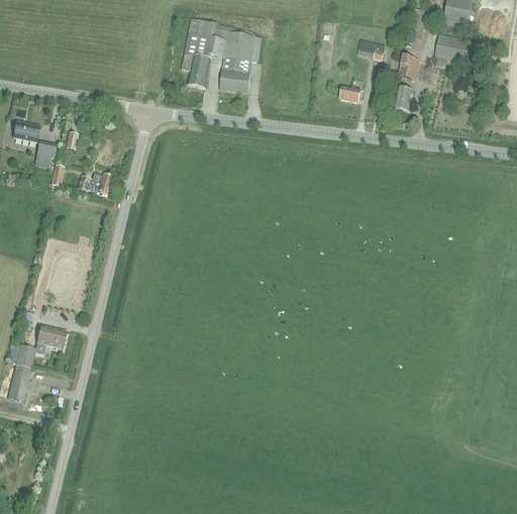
[(468,25),(473,0),(446,0),(443,21),(468,25)]
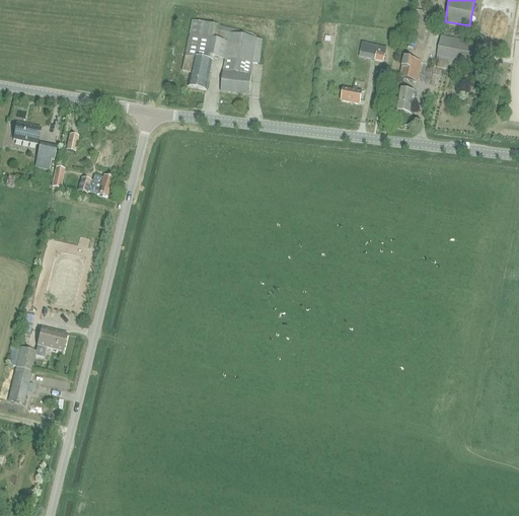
[(424,41),(431,11),(414,7),(408,35),(424,41)]
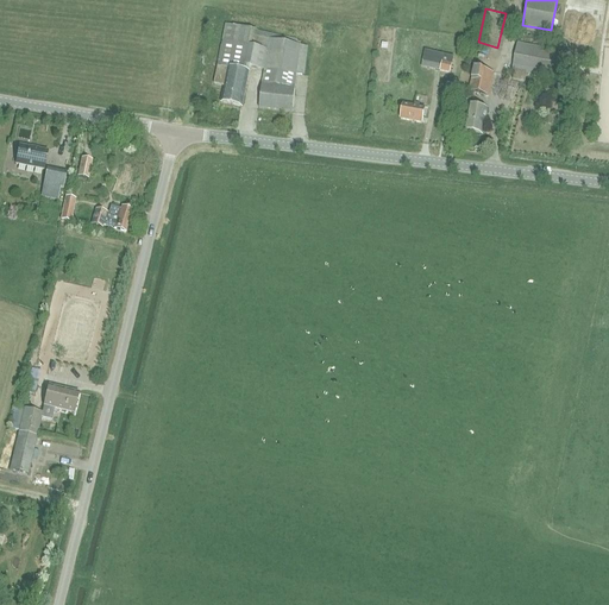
[(225,21),(217,64),(218,64),(215,82),(225,83),(221,101),(243,105),(249,70),(246,70),(248,64),(264,68),(262,82),(259,106),(293,109),(297,71),(305,73),(308,44),(300,43),(301,39),(297,38),(297,36),(272,31),(225,21)]
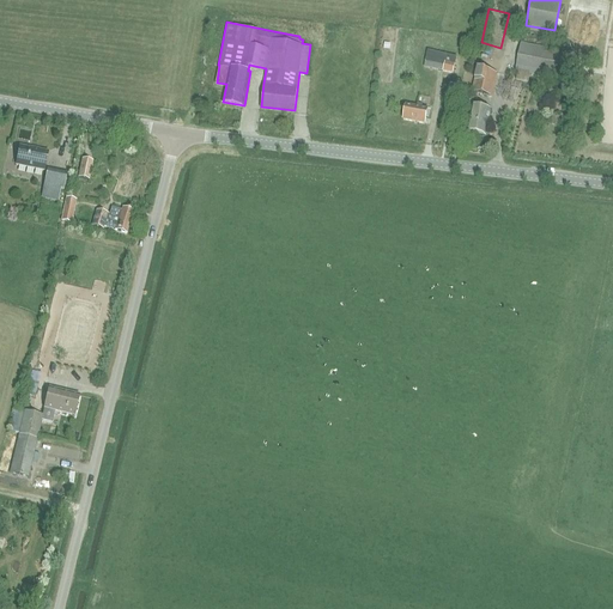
[(515,68),(517,68),(516,77),(528,79),(529,71),(574,79),(578,52),(521,40),(515,68)]
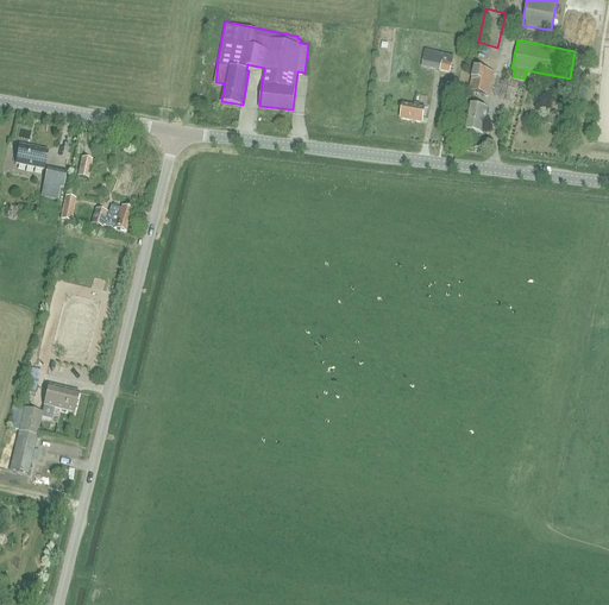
[(450,70),(452,60),(453,54),(425,46),(421,63),(440,68),(450,70)]
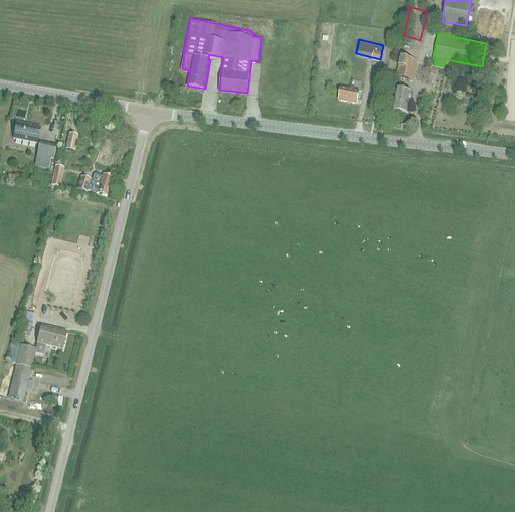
[(413,79),(416,60),(402,57),(398,76),(413,79)]
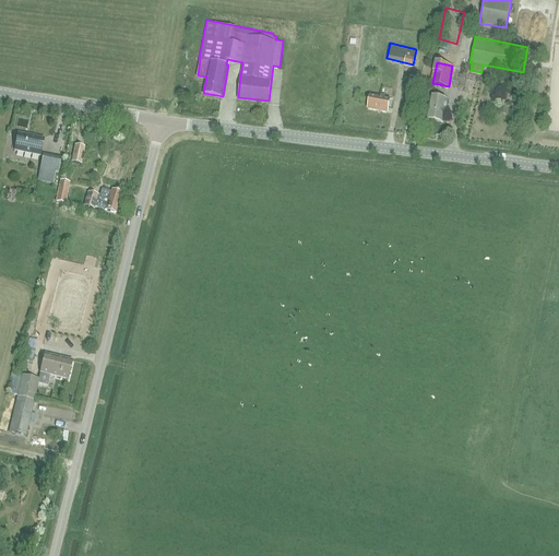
[(474,79),(466,77),(463,89),(471,91),(474,79)]
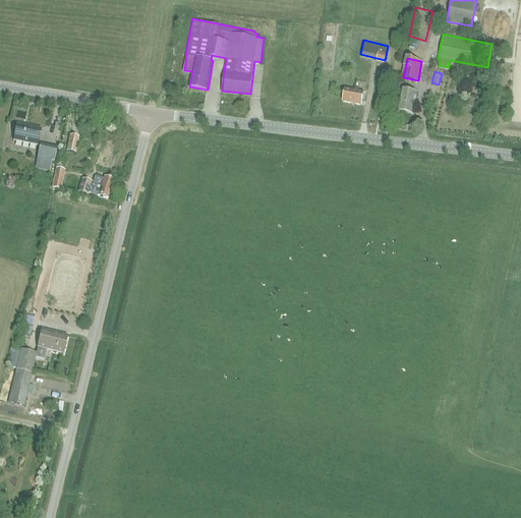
[(364,92),(358,91),(346,88),(344,100),(361,103),(364,92)]
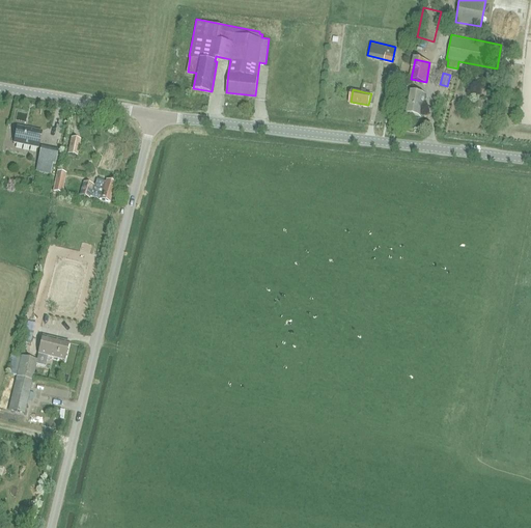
[(421,115),(426,94),(410,91),(406,112),(421,115)]
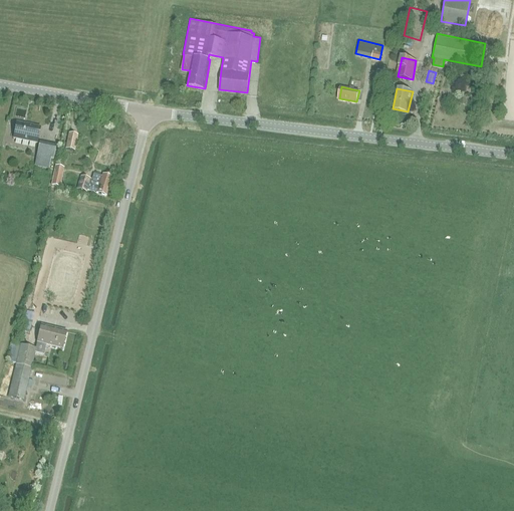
[(17,119),(13,136),(37,141),(40,124),(32,123),(26,122),(17,119)]
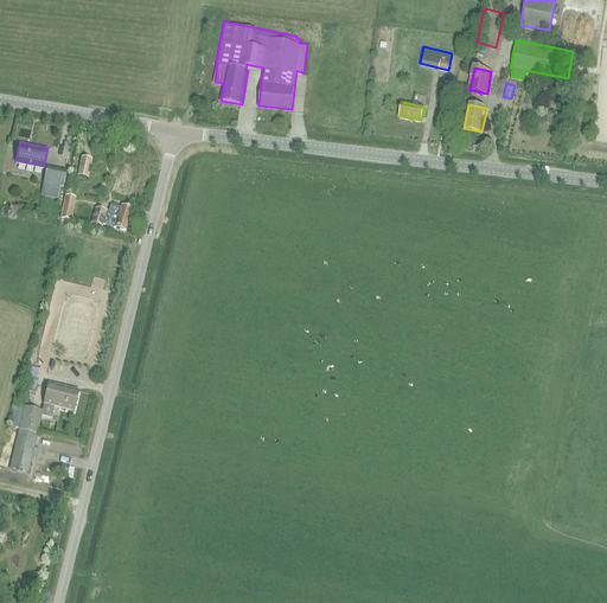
[(93,156),(87,155),(81,154),(77,173),(89,175),(93,156)]
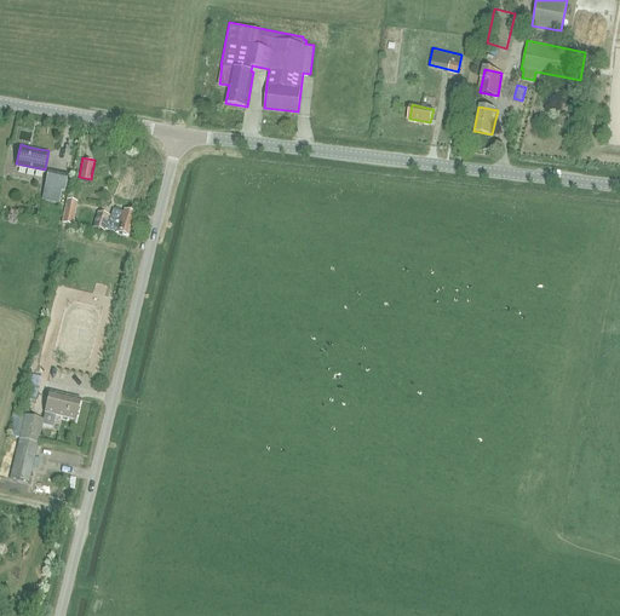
[(68,172),(47,167),(41,197),(58,201),(62,189),(64,190),(68,172)]
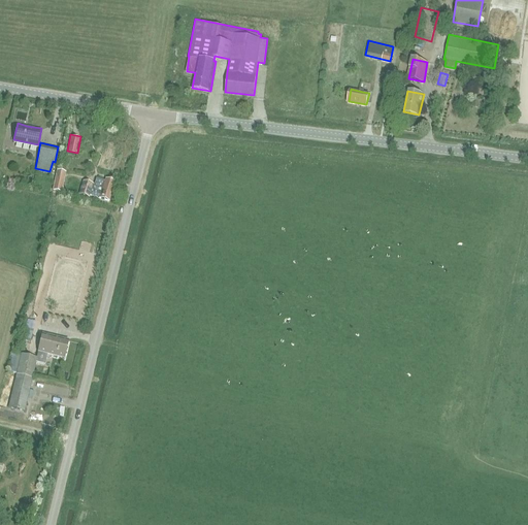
[(57,168),(53,188),(61,190),(65,170),(57,168)]
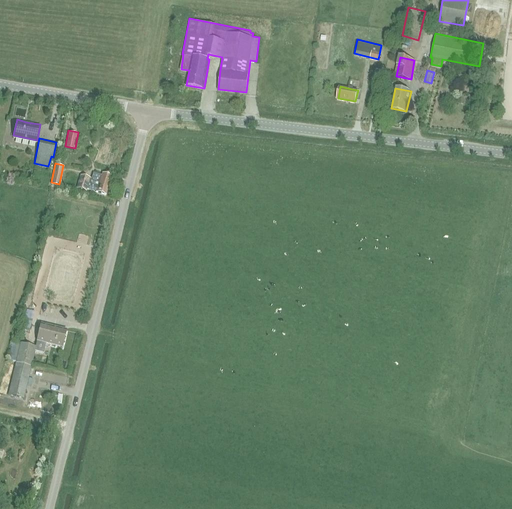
[(106,193),(112,174),(93,168),(90,176),(80,173),(76,187),(86,190),(87,187),(95,189),(93,199),(106,203),(108,196),(106,193)]
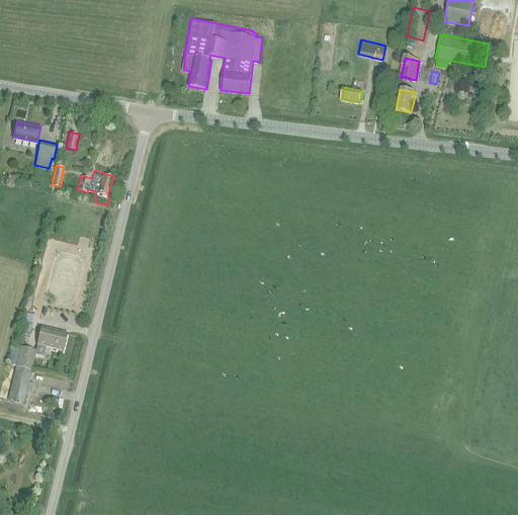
[(32,322),(26,320),(22,332),(24,332),(21,343),(27,345),(30,334),(29,334),(32,322)]
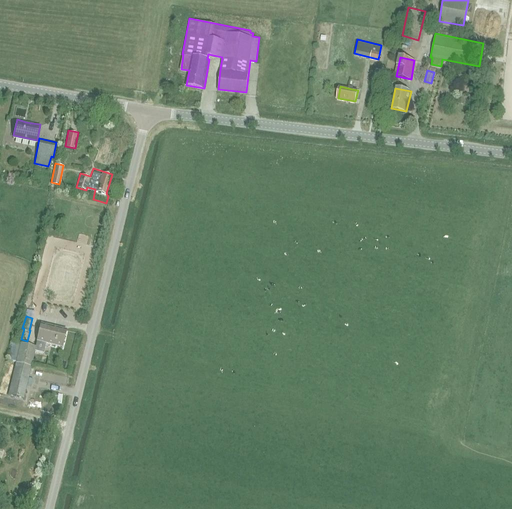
[(62,343),(66,326),(43,320),(38,338),(37,337),(35,344),(20,340),(7,393),(24,397),(35,349),(43,351),(46,340),(62,343)]
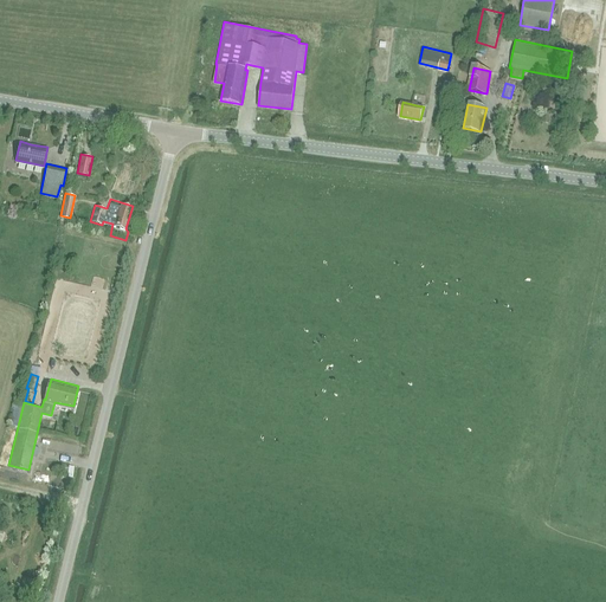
All buildings are outlined.
